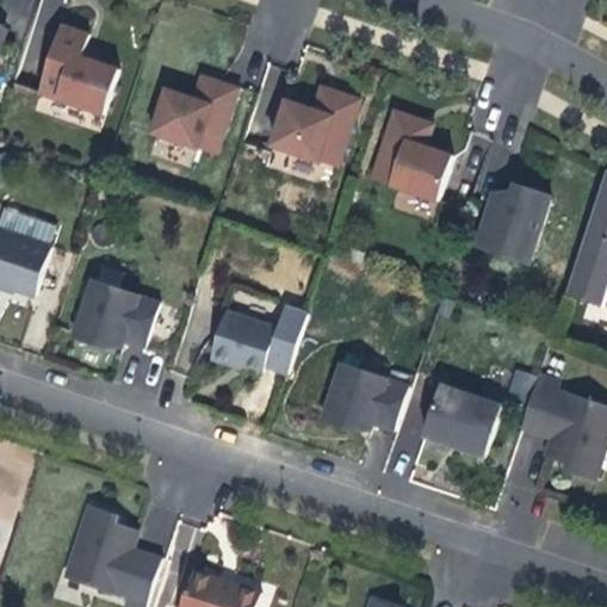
[(87,32),(59,23),(36,90),(101,112),(117,67),(90,59),(79,55),(81,48),(87,32)]
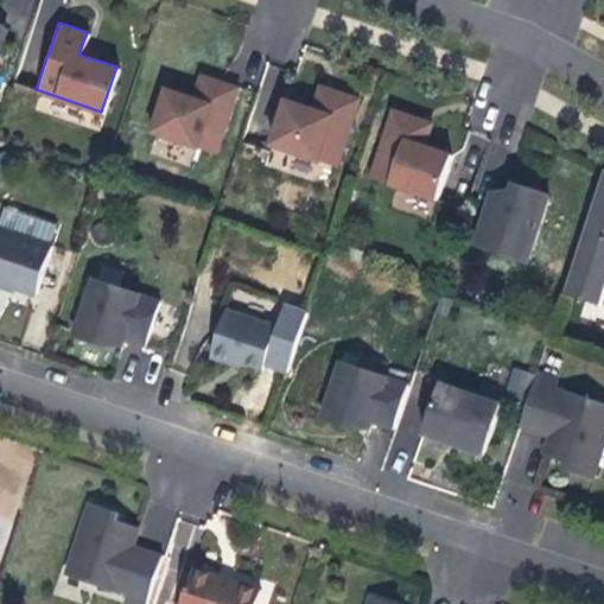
[(81,48),(78,55),(89,58),(91,51),(81,48)]
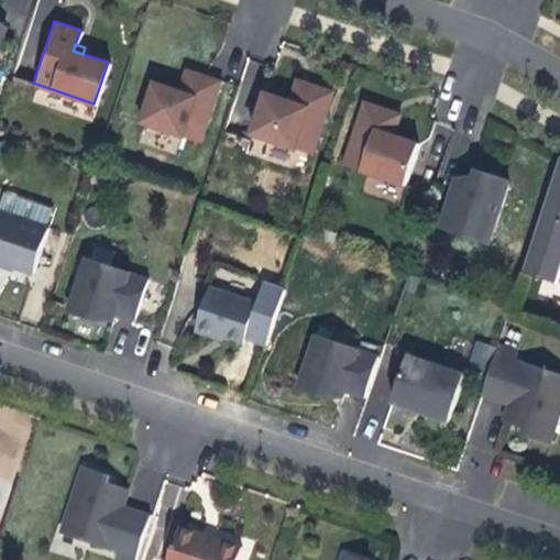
[(187,68),(184,67),(177,88),(186,90),(193,69),(187,68)]
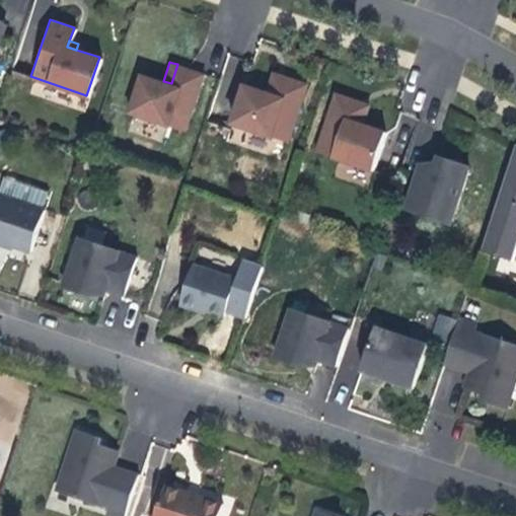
[(163,81),(139,73),(127,111),(182,130),(202,72),(177,64),(171,83),(163,81)]
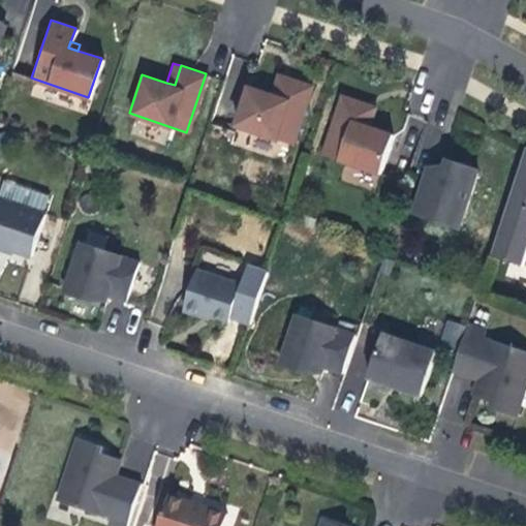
[(282,74),(277,72),(271,92),(279,95),(285,75),(282,74)]
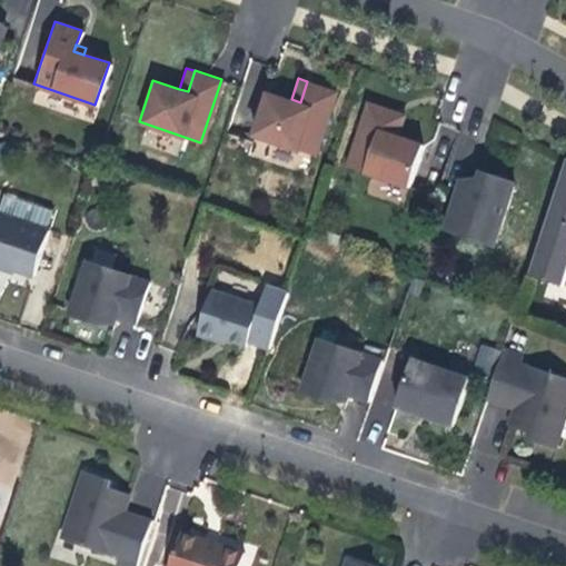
[(300,102),(291,99),(265,91),(251,132),(313,154),(334,90),(307,81),(300,102)]
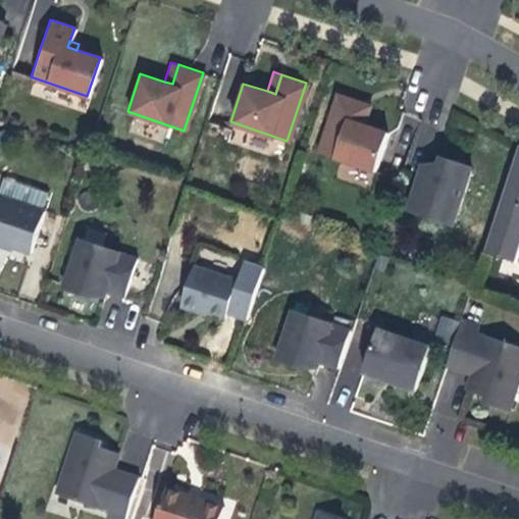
[(360,101),(335,93),(316,150),(373,169),(385,131),(362,123),(354,120),(360,101)]
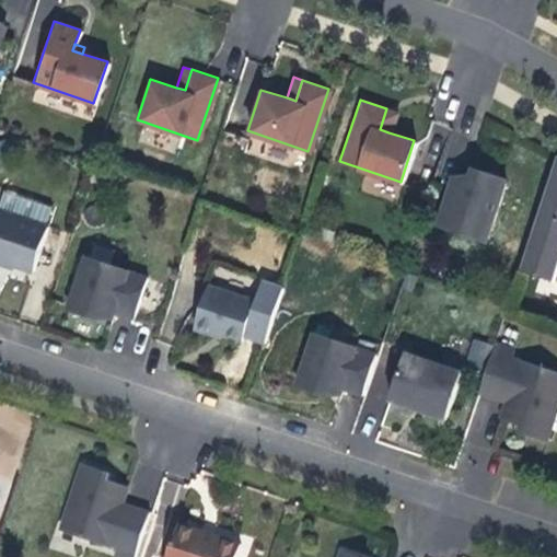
[(392,109),(386,108),(380,129),(389,132),(396,112),(392,109)]
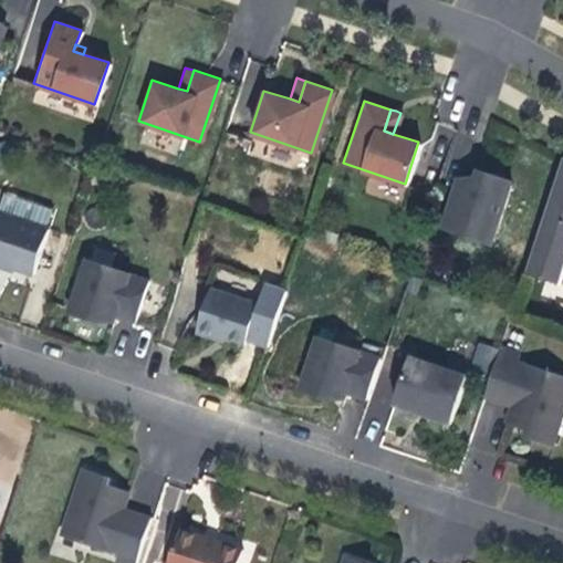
[(562,155),(553,181),(523,271),(556,282),(562,262),(562,155)]
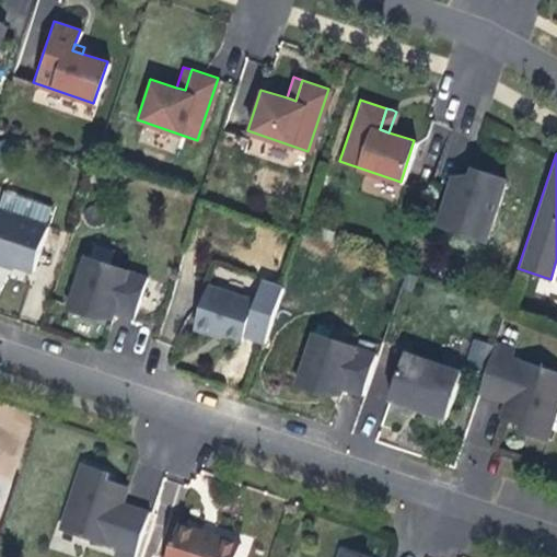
[(484,240),(505,177),(471,166),(468,173),(463,189),(448,185),(434,223),(484,240)]
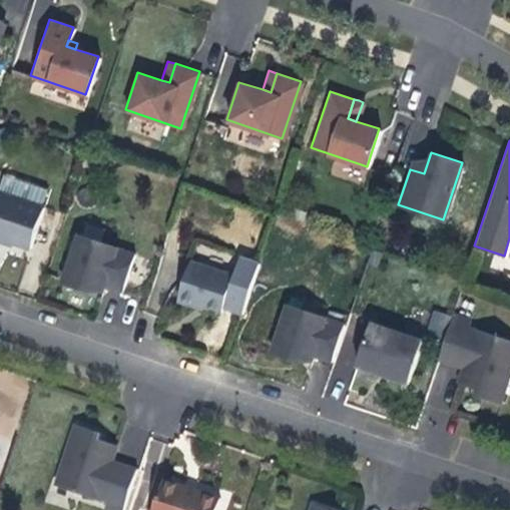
[(424,173),(429,158),(422,159),(413,161),(410,169),(424,173)]
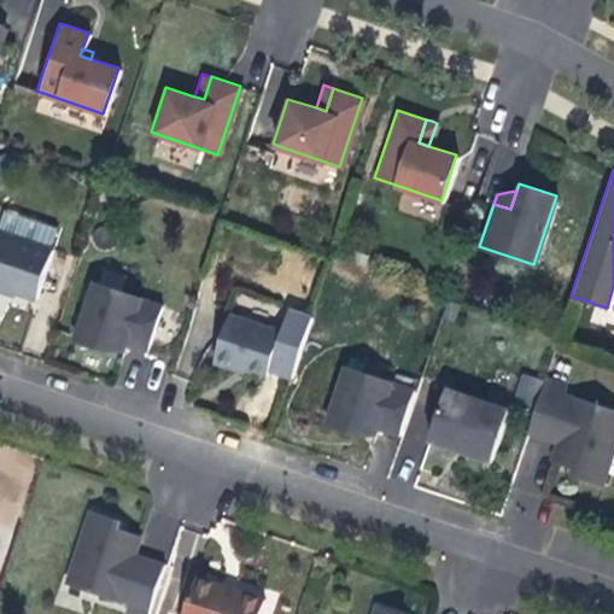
[(0,231),(16,237),(23,216),(1,209),(0,212),(0,231)]
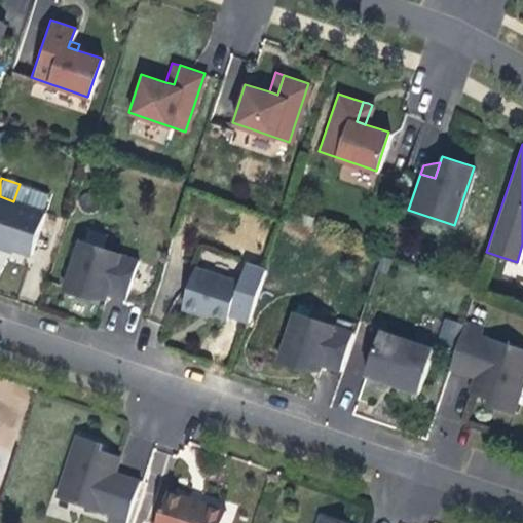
[(0,247),(1,244),(5,246),(11,248),(29,254),(43,212),(40,211),(47,190),(39,188),(38,190),(20,184),(13,201),(0,196),(0,247)]
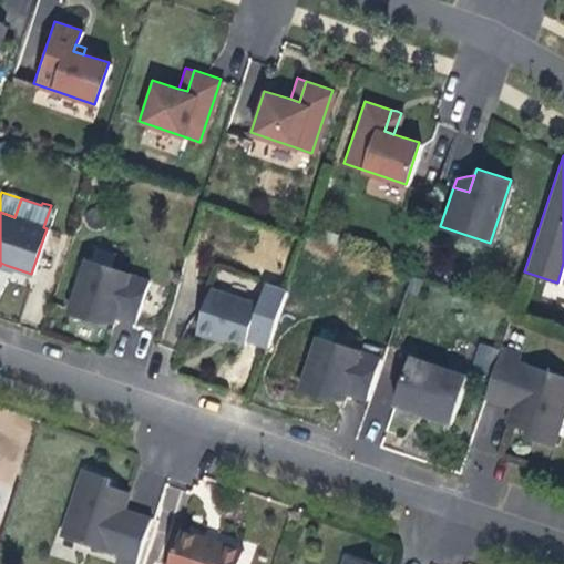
[(147,279),(84,257),(67,310),(73,313),(80,315),(81,309),(112,320),(114,314),(133,320),(147,279)]
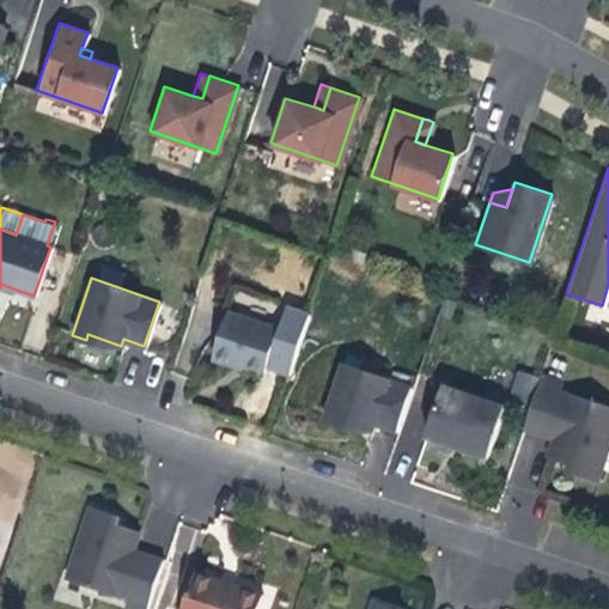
[(262,370),(276,327),(225,310),(209,357),(231,363),(232,360),(242,363),(262,370)]
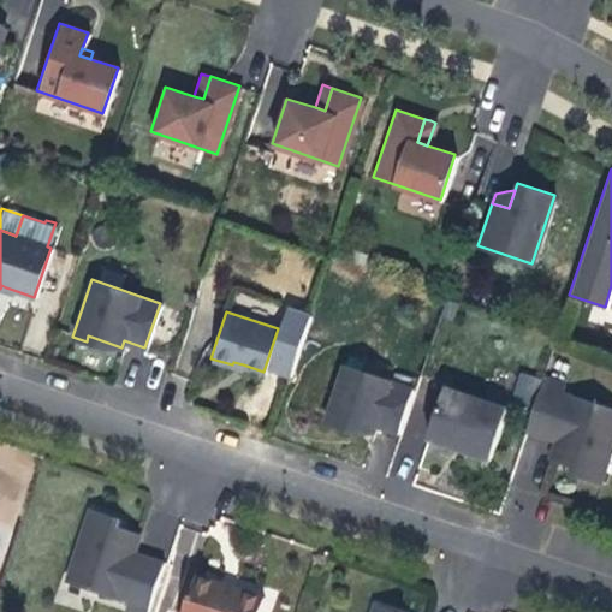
[(396,431),(411,386),(342,364),(322,421),(336,426),(338,421),(351,425),(370,432),(373,425),(396,431)]
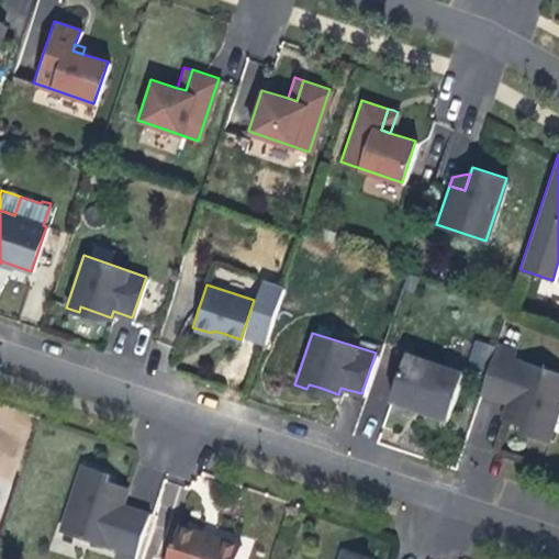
[(473,336),(462,359),(479,366),(490,344),(473,336)]
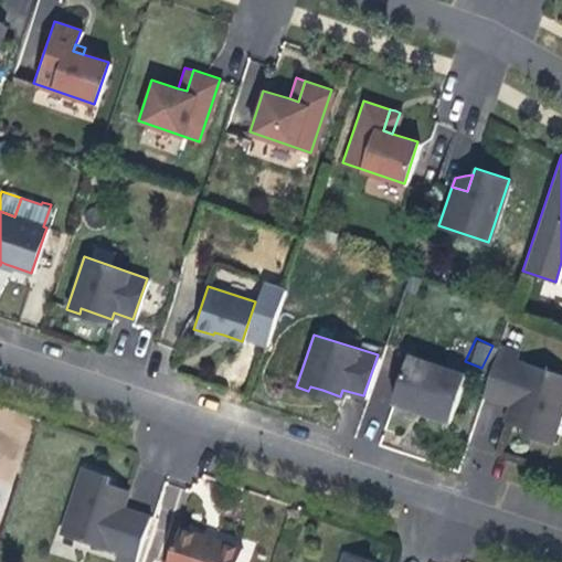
[(516,350),(498,343),(480,393),(508,402),(506,410),(527,417),(523,425),(521,433),(549,442),(561,402),(561,373),(513,357),(516,350)]
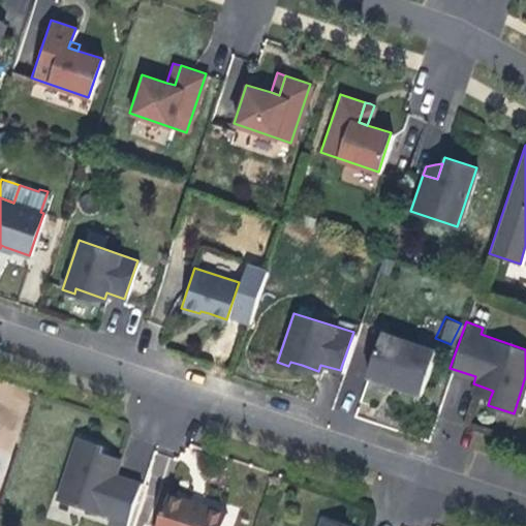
[(380,331),(365,375),(395,385),(420,394),(434,349),(380,331)]
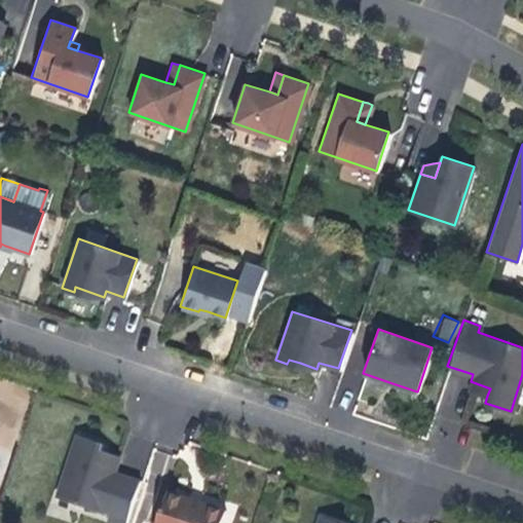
[(487,396),(490,388),(471,381),(468,389),(477,391),(487,396)]
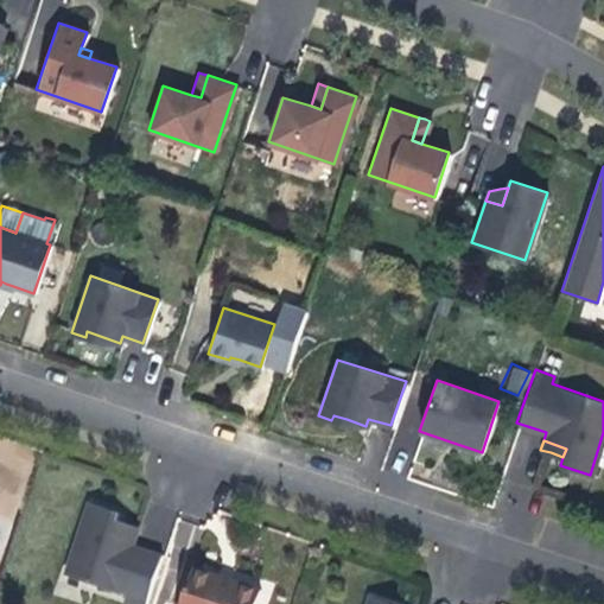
[(142,603),(159,555),(132,545),(134,536),(113,529),(115,521),(118,512),(88,502),(63,571),(125,593),(122,602),(128,603),(142,603)]
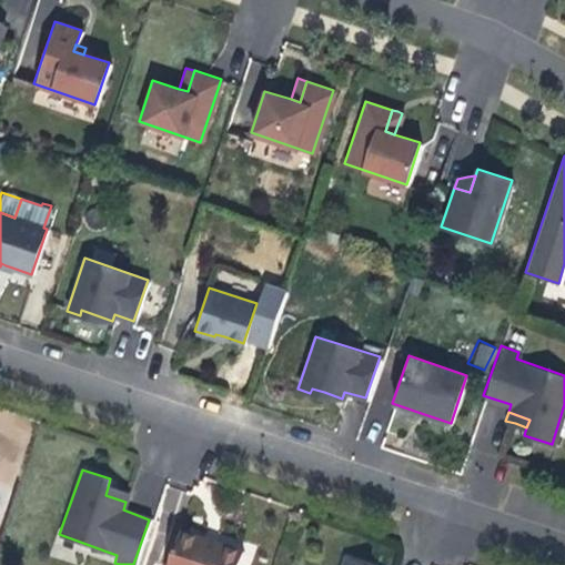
[(125,502),(129,494),(108,487),(106,495),(125,502)]
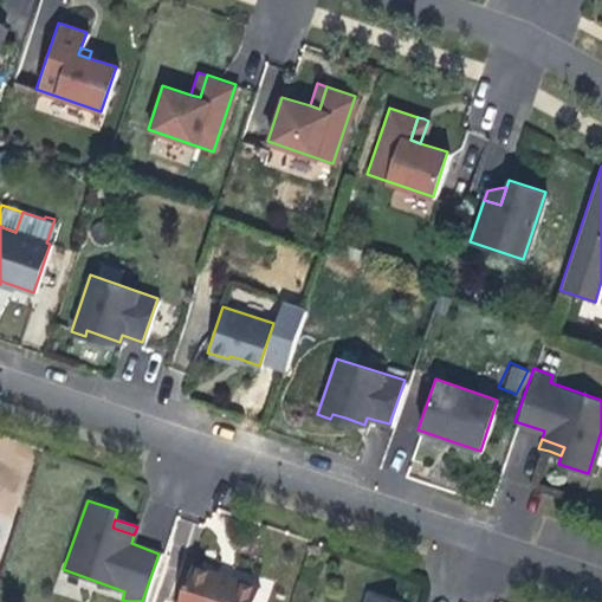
[(215,571),(189,563),(176,601),(251,601),(257,586),(226,575),(225,578),(214,574),(215,571)]
